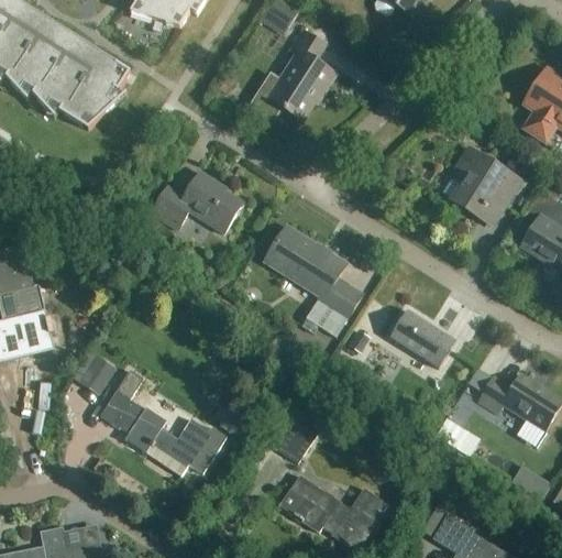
[(130,70),(17,0),(136,0),(129,12),(178,28),(189,11),(196,15),(206,0),(0,0),(0,80),(4,75),(25,98),(32,93),(53,116),(58,110),(87,128),(125,93),(119,87),(130,70)]
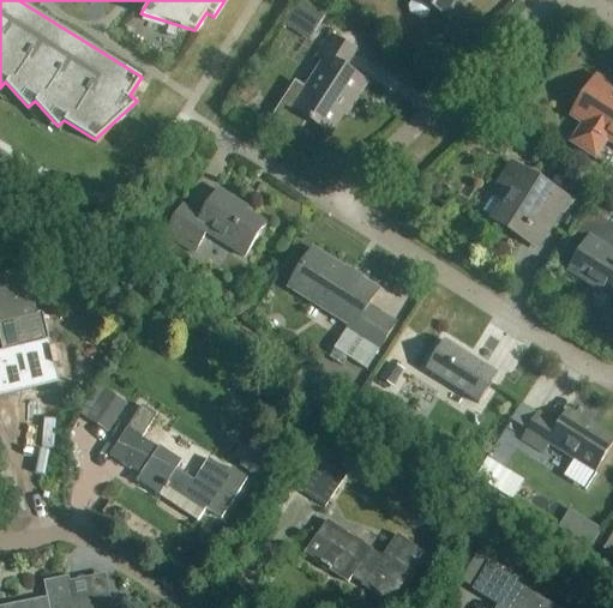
[(326,11),(310,0),(300,0),(286,23),(310,37),(326,11)]
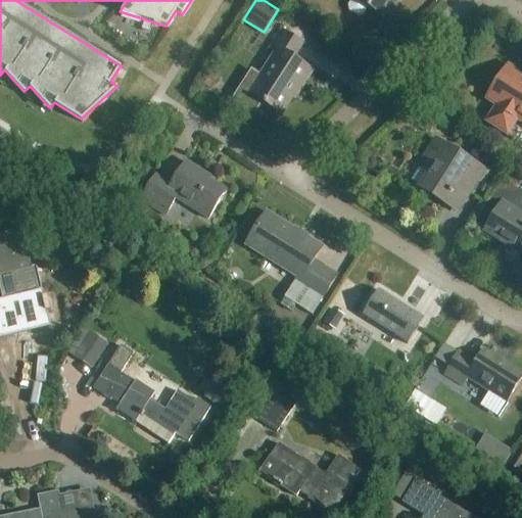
[(382,15),(391,0),(350,0),(348,4),(349,8),(357,13),(362,12),(367,5),(382,15)]
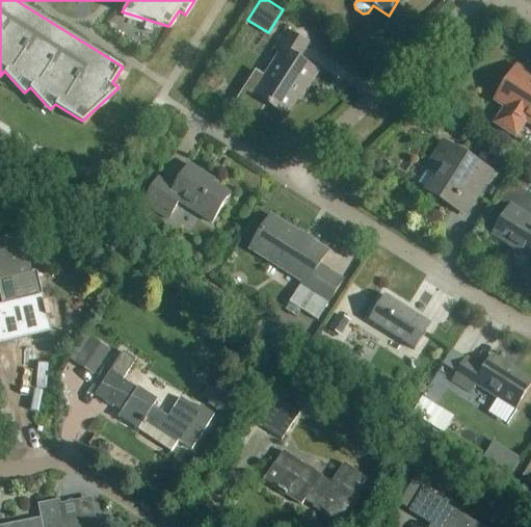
[(286,113),(316,68),(297,56),(308,42),(286,27),(273,47),(279,51),(264,73),(256,68),(235,99),(259,114),(267,102),(286,113)]
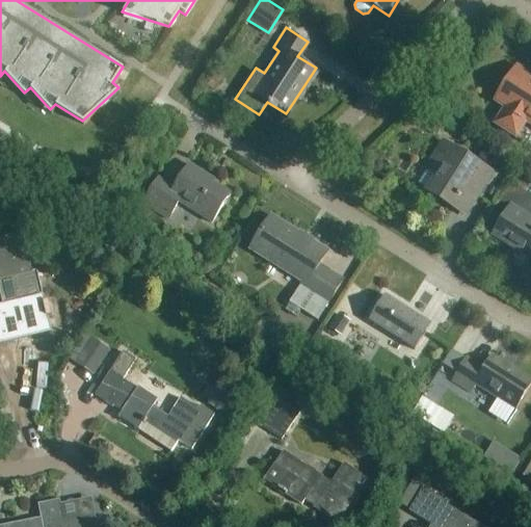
[(530,121),(530,75),(515,66),(495,97),(505,104),(495,120),(515,132),(525,116),(530,121)]
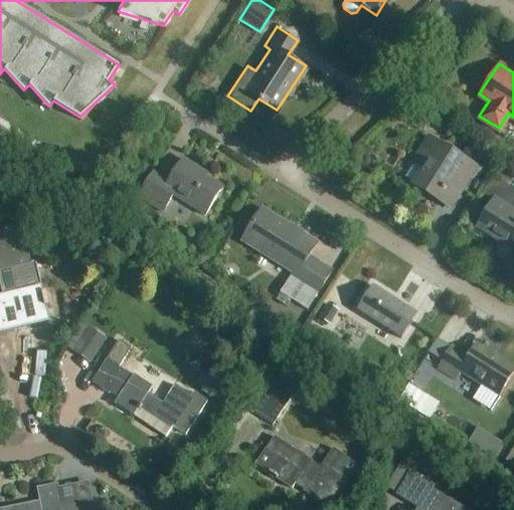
[(449,204),(474,163),(429,135),(415,155),(426,162),(414,182),(449,204)]
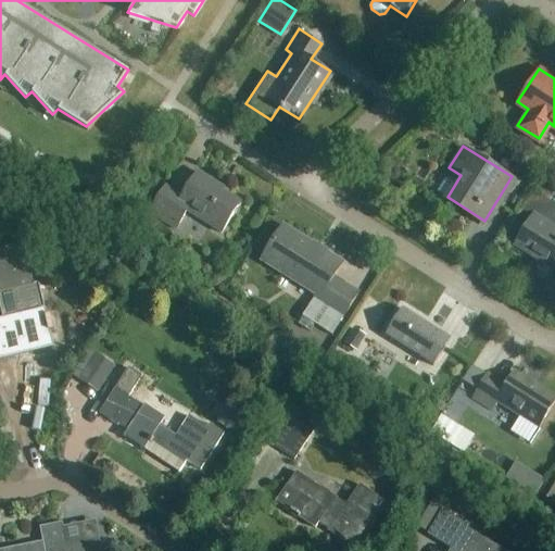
[(516,172),(524,161),(507,151),(500,162),(516,172)]
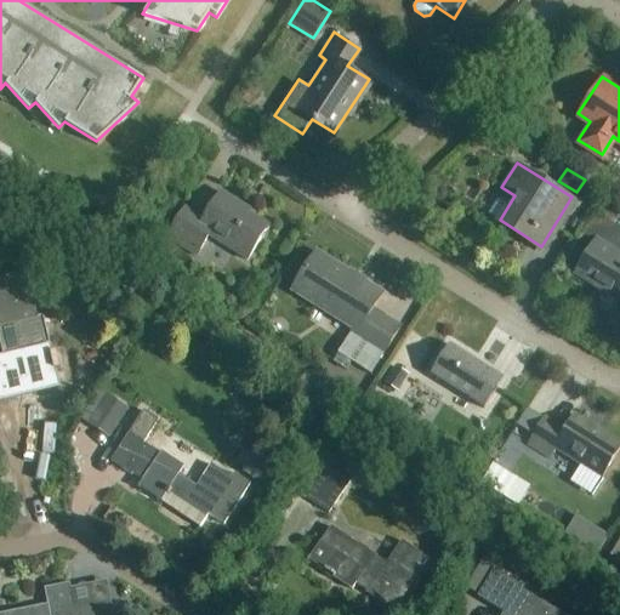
[(592,203),(599,192),(587,184),(580,195),(592,203)]
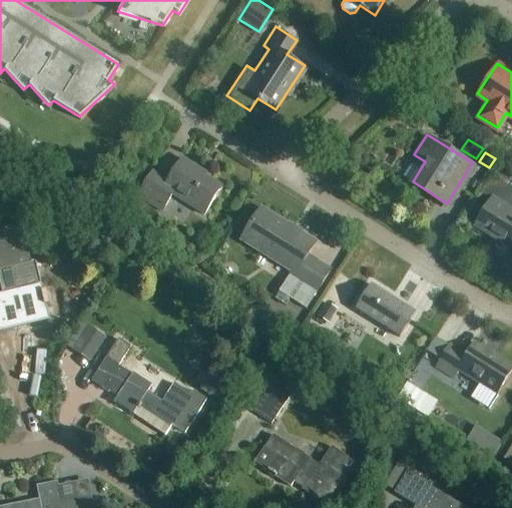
[(220,183),(196,168),(198,165),(182,155),(168,178),(152,168),(137,192),(161,208),(171,192),(203,211),(220,183)]
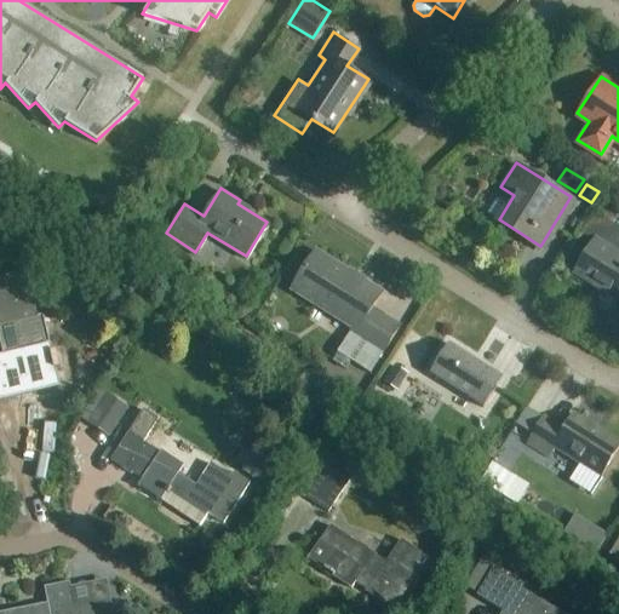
[(618,248),(615,247),(618,241),(618,224),(594,210),(582,230),(592,237),(571,271),(618,300),(618,248)]
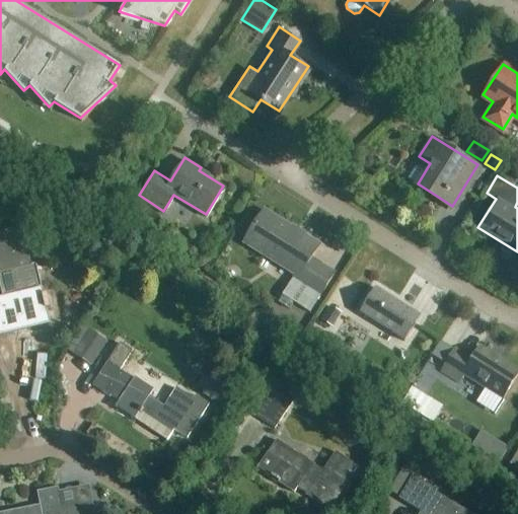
[(114,190),(107,199),(128,211),(133,202),(114,190)]
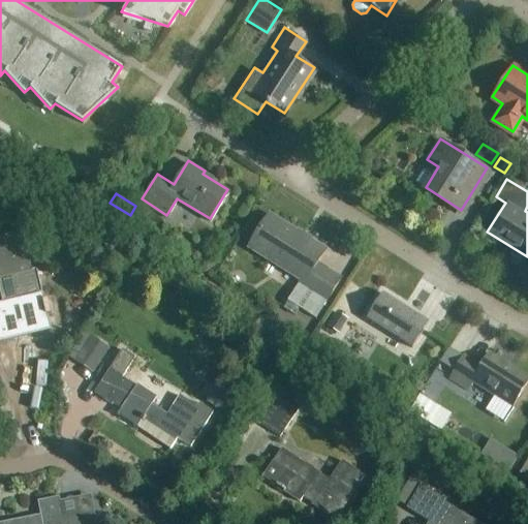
[(315,315),(325,299),(340,276),(316,260),(325,246),(269,211),(248,245),(300,277),(287,298),(315,315)]
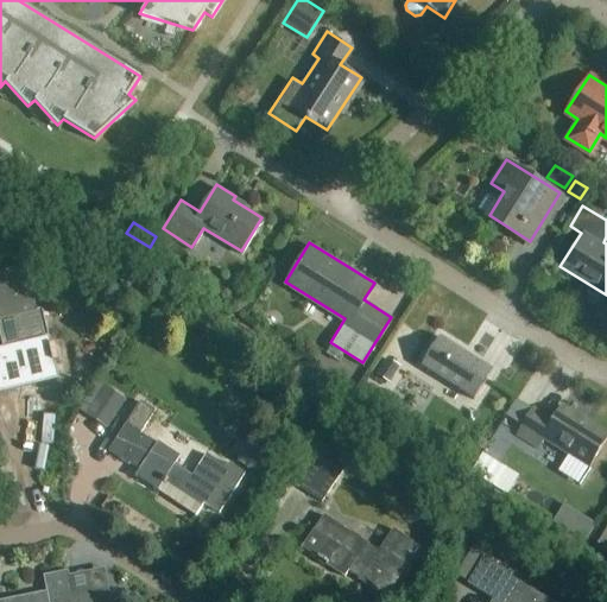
[(37,308),(27,263),(0,268),(0,314),(17,310),(21,330),(0,335),(4,350),(0,350),(0,385),(1,391),(54,379),(43,334),(49,333),(43,306),(37,308)]
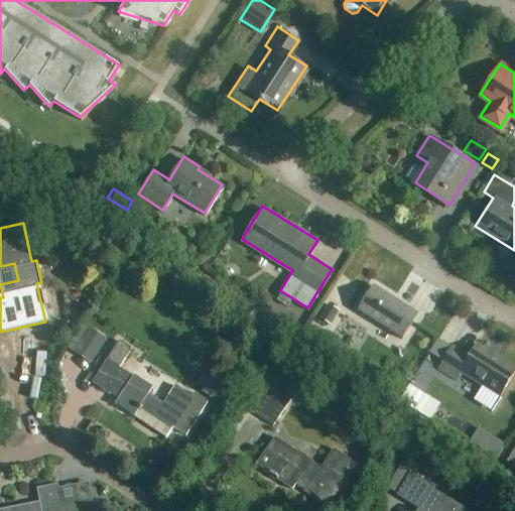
[(401,337),(417,310),(372,282),(356,308),(401,337)]
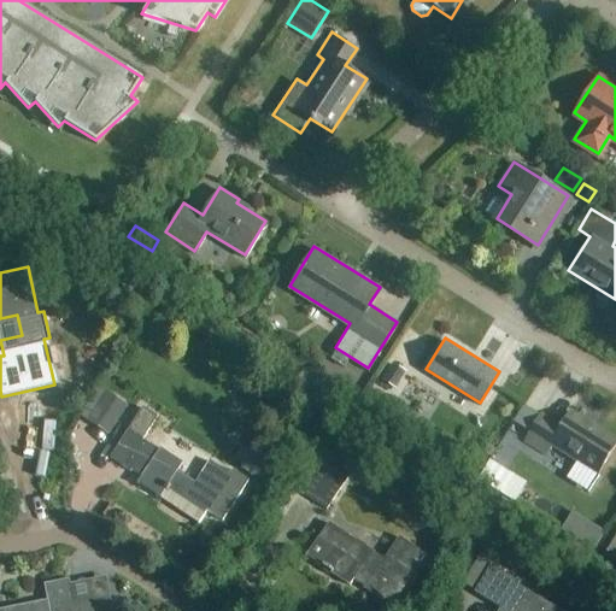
[(443,421),(453,398),(393,368),(381,391),(443,421)]
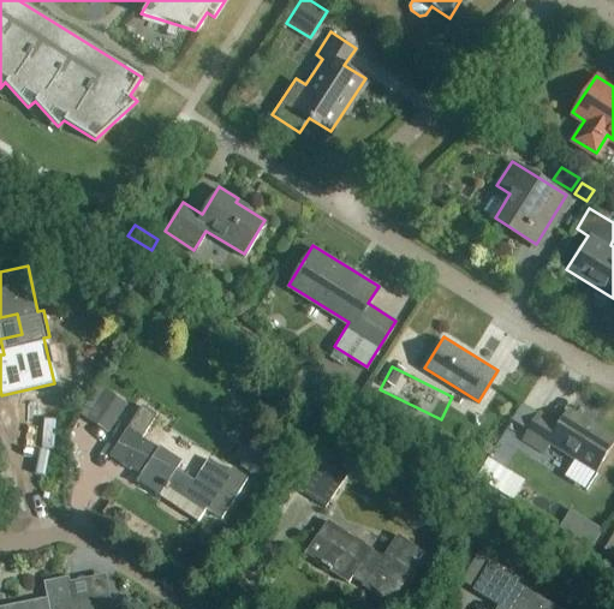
[(78,410),(107,429),(125,400),(95,380),(88,392),(89,393),(78,410)]
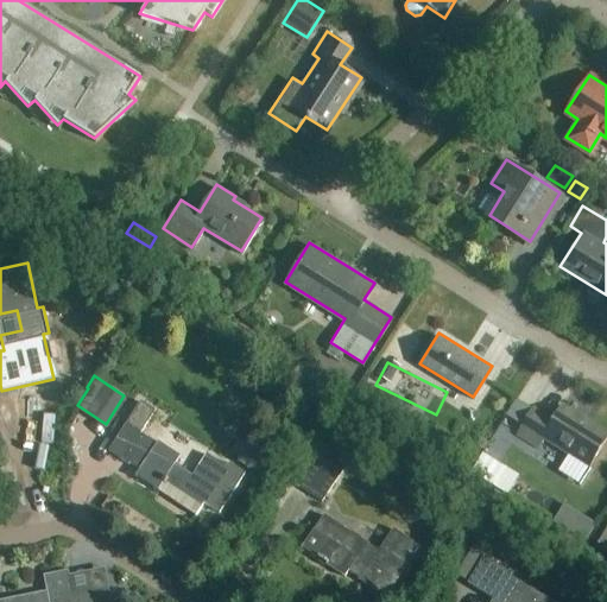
[(157,442),(141,432),(156,411),(140,400),(108,449),(128,462),(130,461),(140,468),(137,474),(196,513),(204,500),(219,508),(240,475),(206,454),(194,473),(176,462),(182,454),(159,439),(157,442)]
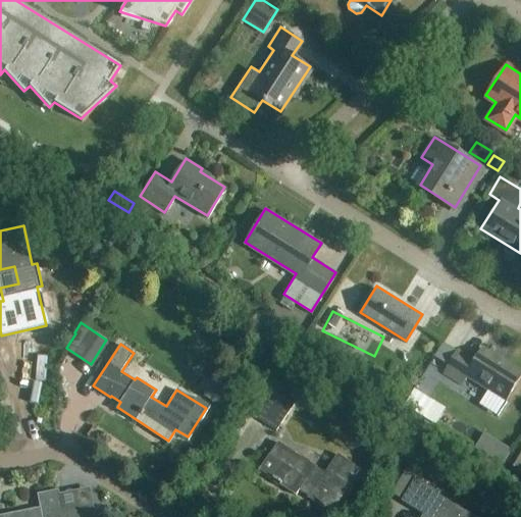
[(520,371),(520,369),(482,346),(474,359),(457,348),(443,369),(461,381),(466,374),(505,399),(520,371)]
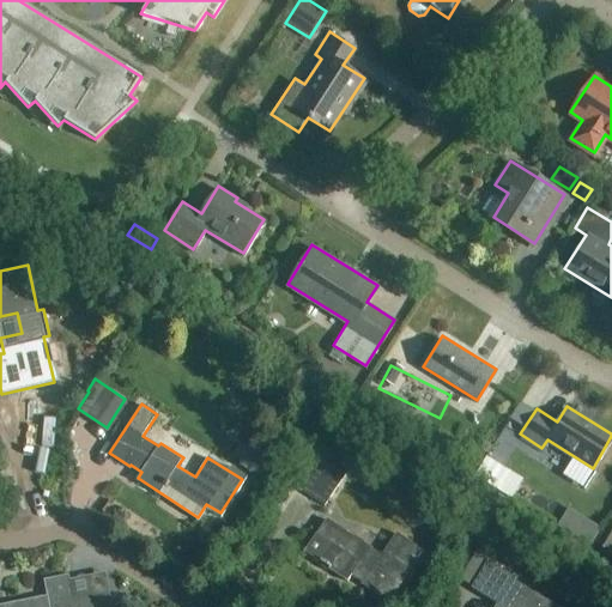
[(344,465),(323,450),(321,454),(320,454),(297,486),(321,502),(343,469),(341,468),(344,465)]
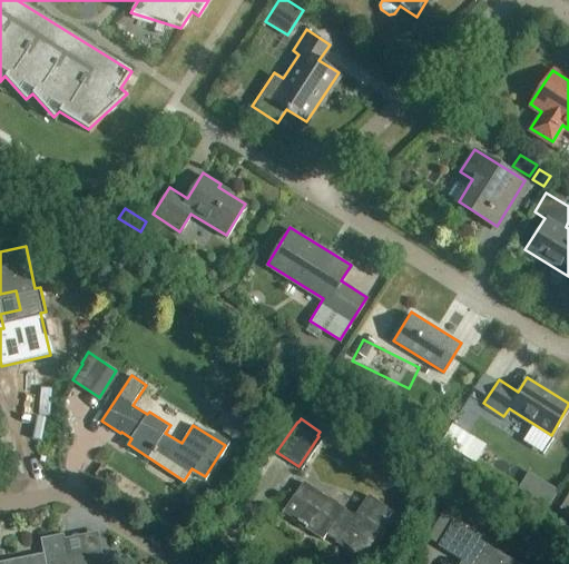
[(239,419),(231,434),(241,441),(249,426),(239,419)]
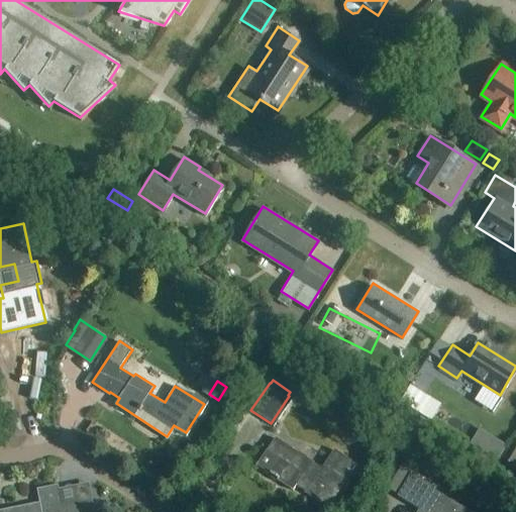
[(440,402),(409,383),(398,400),(429,419),(440,402)]
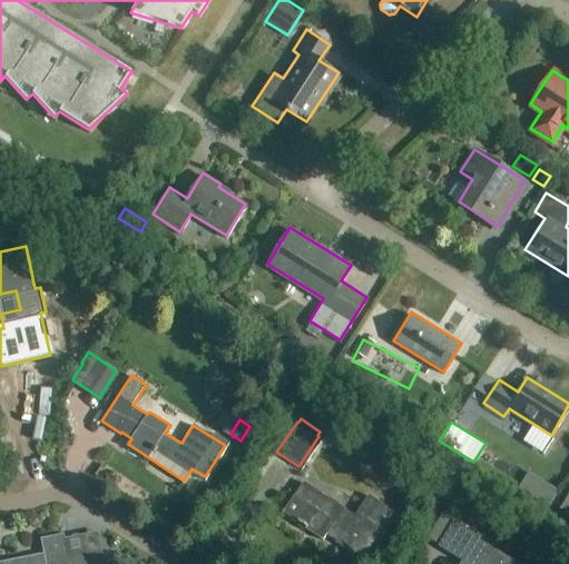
[(303,480),(283,511),(322,536),(324,533),(361,557),(392,508),(374,497),(368,493),(354,513),(303,480)]
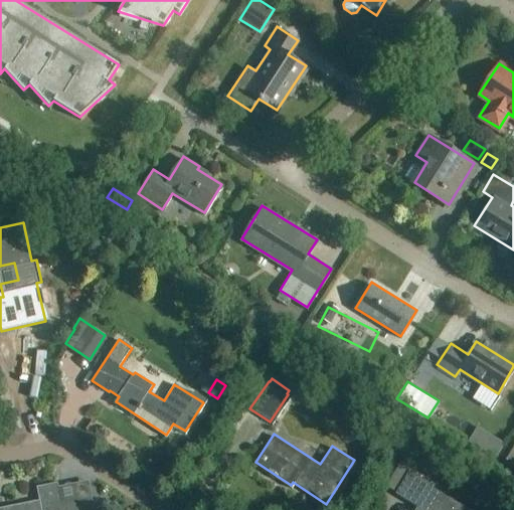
[(513,464),(513,461),(513,437),(511,435),(499,455),(513,464)]
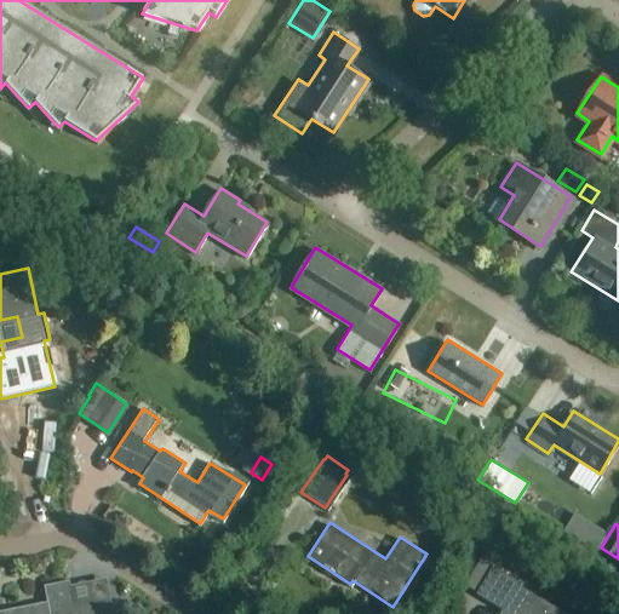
[(549,610),(515,589),(519,583),(494,567),(477,594),(503,609),(498,613),(563,613),(551,606),(549,610)]
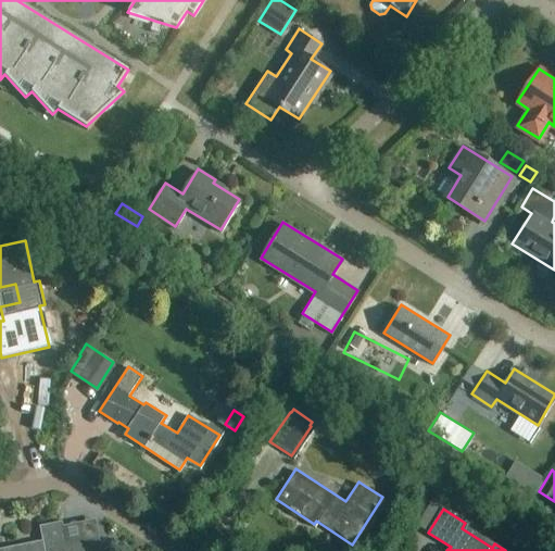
[(527,510),(521,520),(530,525),(537,515),(527,510)]
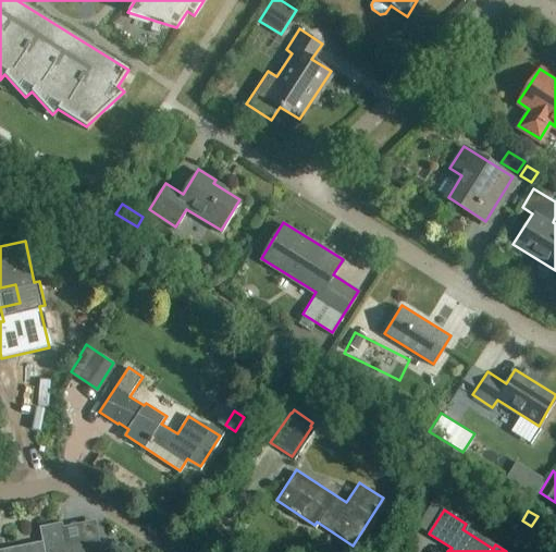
[(101,551),(100,543),(83,547),(82,539),(65,542),(62,527),(61,522),(38,526),(41,543),(0,551),(101,551)]
